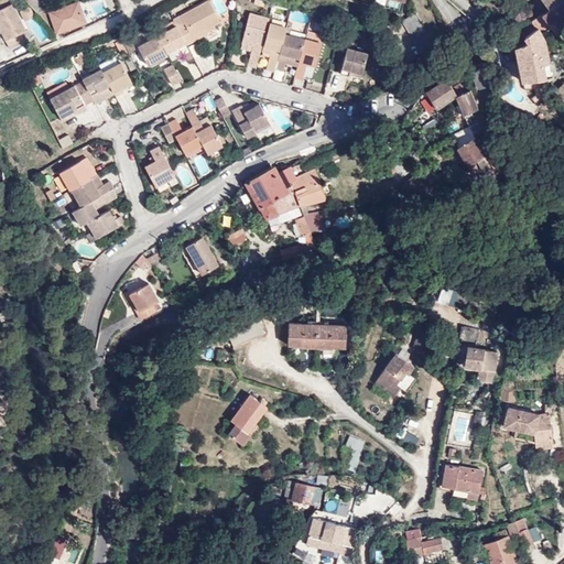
[(214,24),(219,21),(208,0),(173,19),(174,21),(183,39),(185,42),(186,44),(194,41),(191,36),(214,24)]
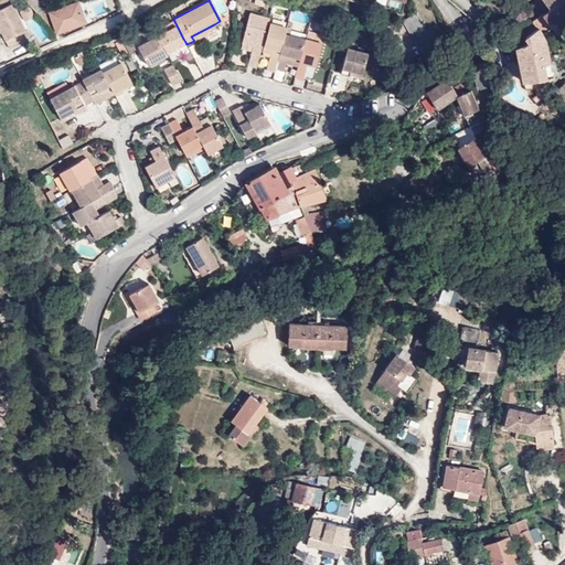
[(564,0),(545,0),(551,8),(543,13),(555,29),(556,31),(564,24),(564,0)]
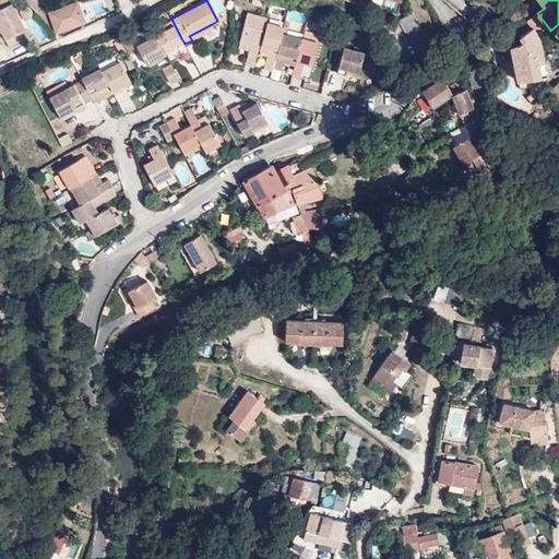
[(56,36),(86,24),(78,1),(47,12),(56,36)]
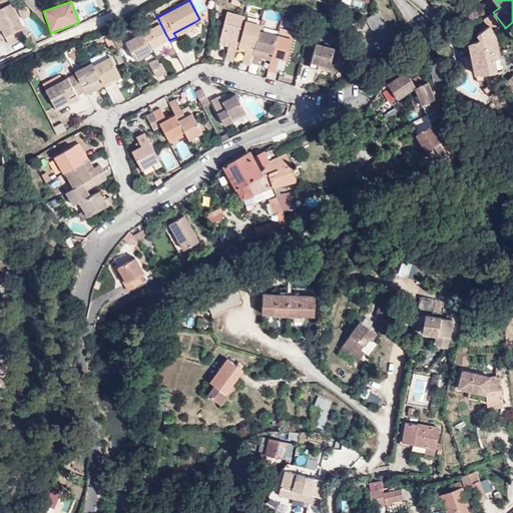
[(22,36),(18,29),(23,26),(11,3),(0,8),(0,24),(9,42),(22,36)]
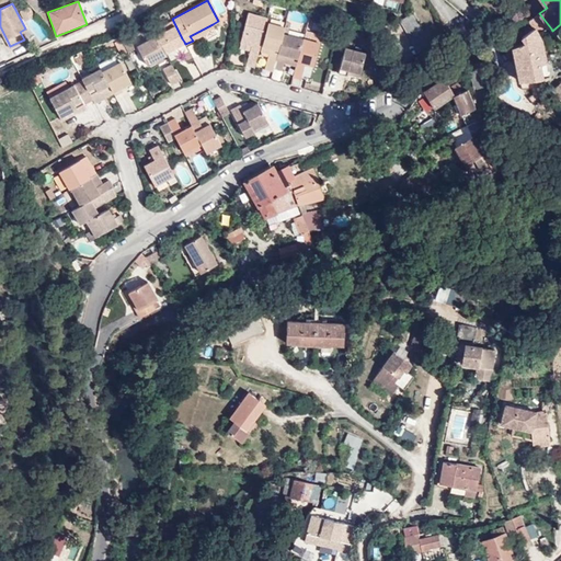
[(180,6),(170,11),(172,15),(182,10),(180,6)]
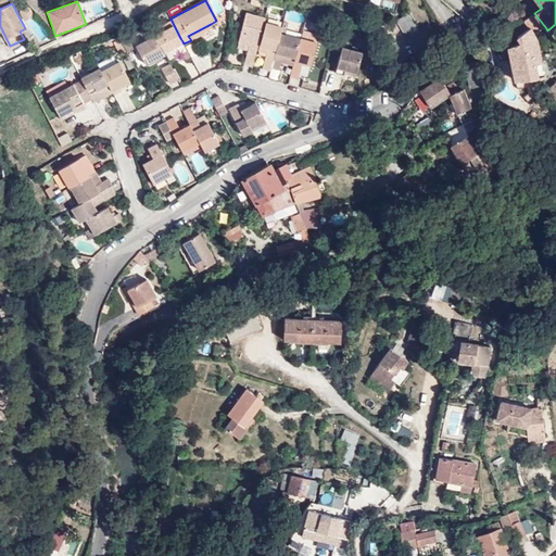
[(265,16),(247,12),(238,39),(249,42),(243,62),(252,65),(265,16)]
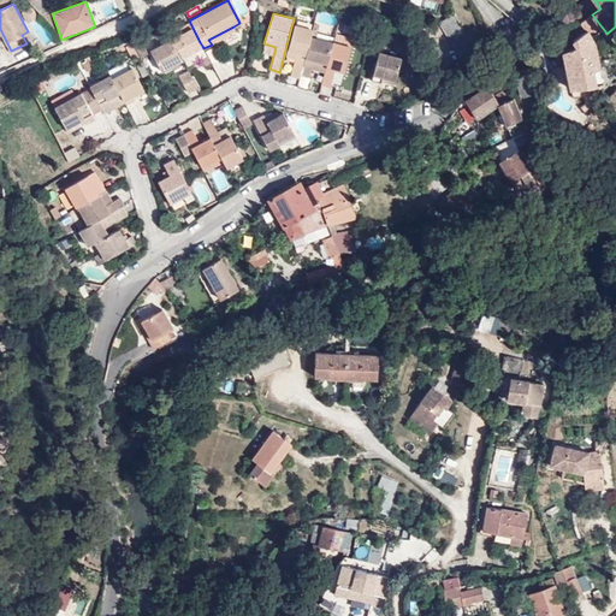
[(454,13),(440,22),(463,63),(471,59),(474,65),(480,61),(454,13)]
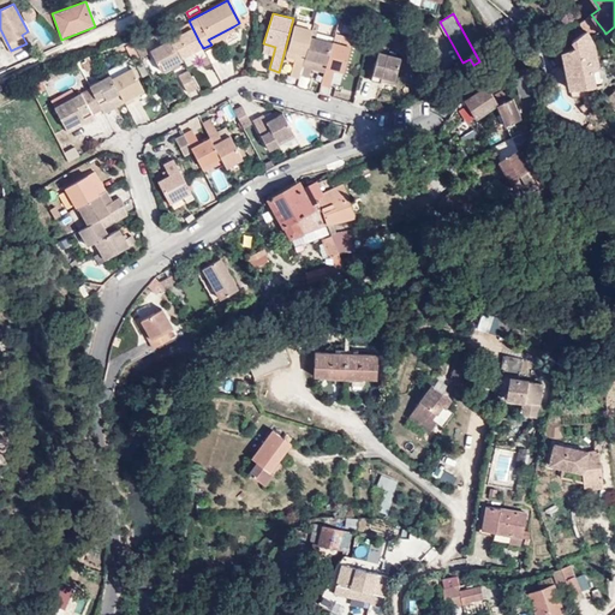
[(199,42),(190,23),(178,29),(180,34),(172,39),(181,57),(191,52),(189,48),(199,42)]
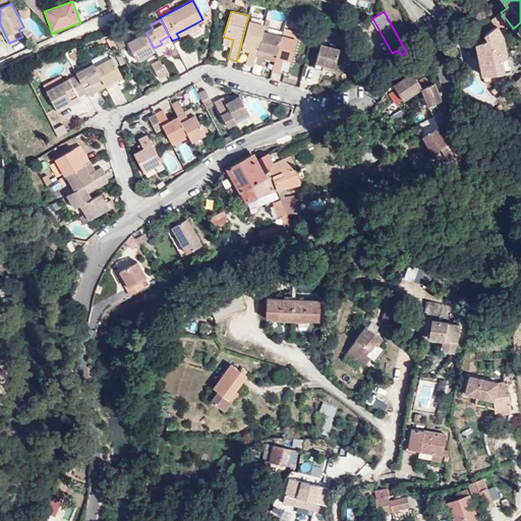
[(249,20),(243,41),(258,46),(263,30),(265,23),(249,20)]
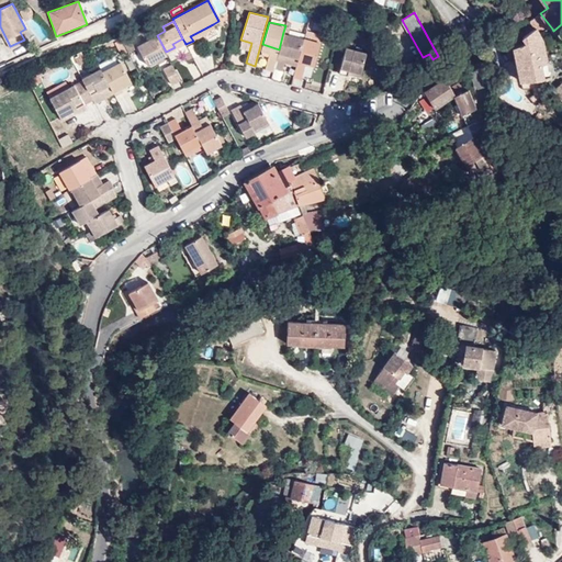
[(514,22),(507,24),(512,36),(520,32),(514,22)]
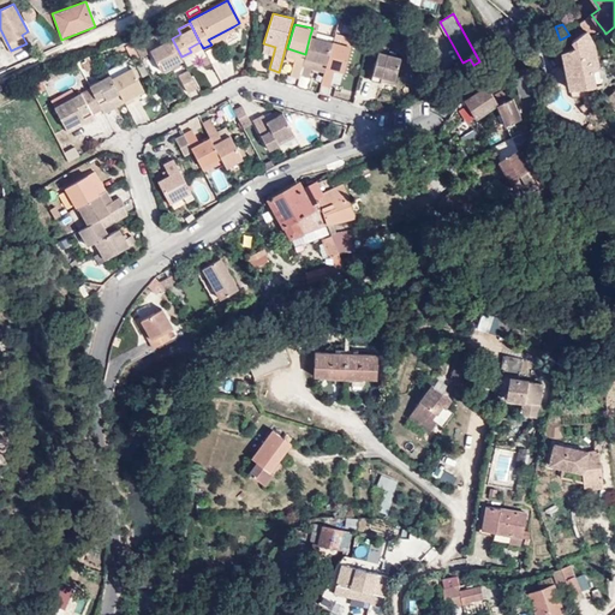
[(212,45),(226,36),(226,35),(236,30),(233,27),(208,40),(212,45)]
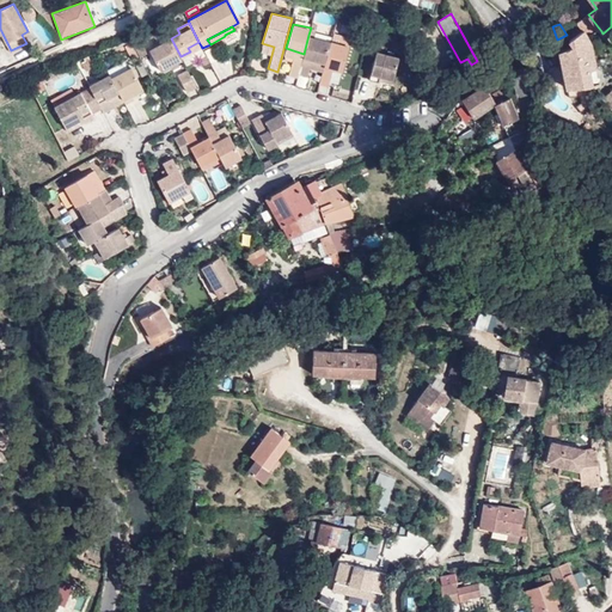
[(585,30),(569,40),(573,46),(558,50),(567,89),(588,86),(592,86),(589,68),(597,68),(592,44),(589,38),(585,30)]
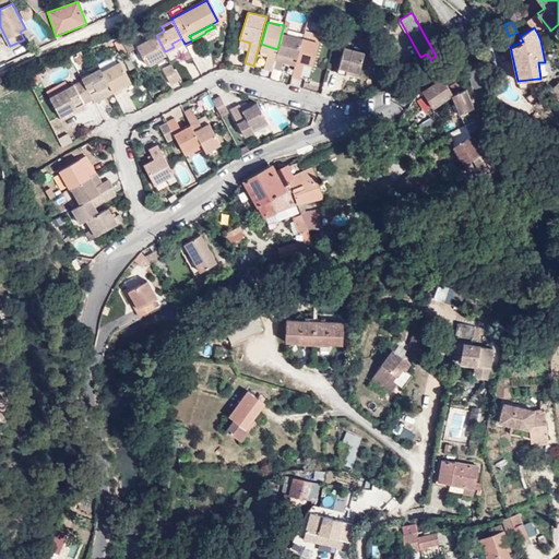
[(276,54),(273,66),(281,67),(283,60),(284,56),(296,59),(295,63),(292,75),(299,78),(304,61),(312,63),(318,39),(302,36),(302,37),(286,33),(282,32),(277,49),(276,54)]
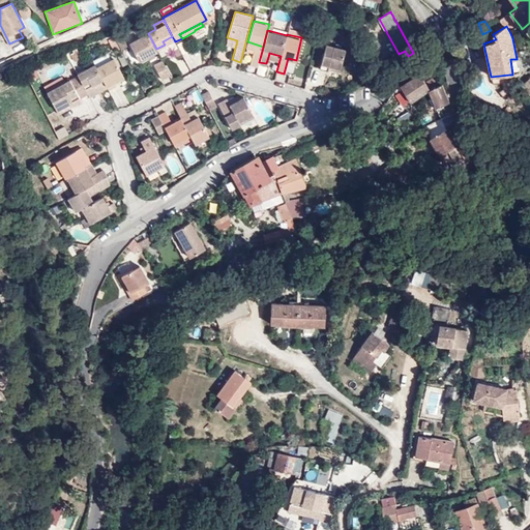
[(156,49),(148,33),(130,42),(140,60),(150,55),(149,54),(152,52),(153,54),(158,51),(156,49)]
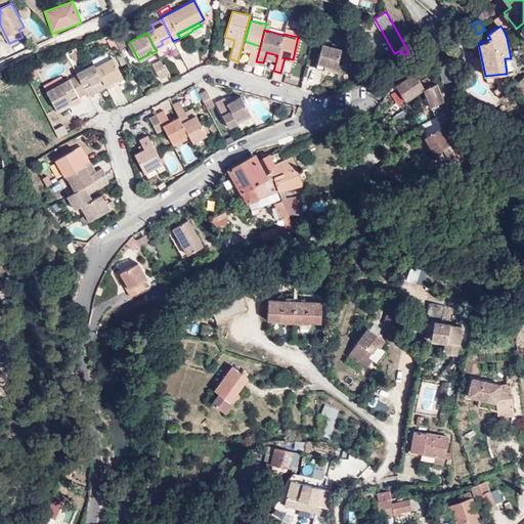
[(163,44),(172,39),(170,36),(161,41),(163,44)]
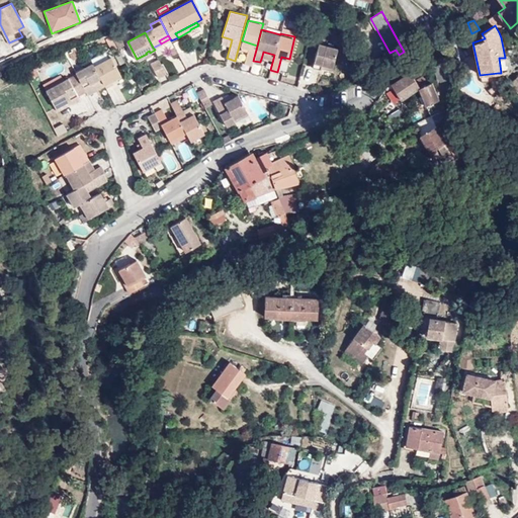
[(241,46),(249,48),(256,50),(257,46),(242,40),(241,46)]
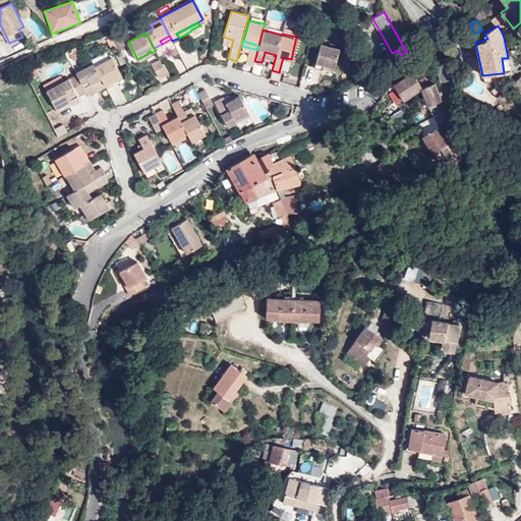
[(325,62),(335,65),(340,47),(322,42),(314,64),(323,67),(324,65),(325,62)]
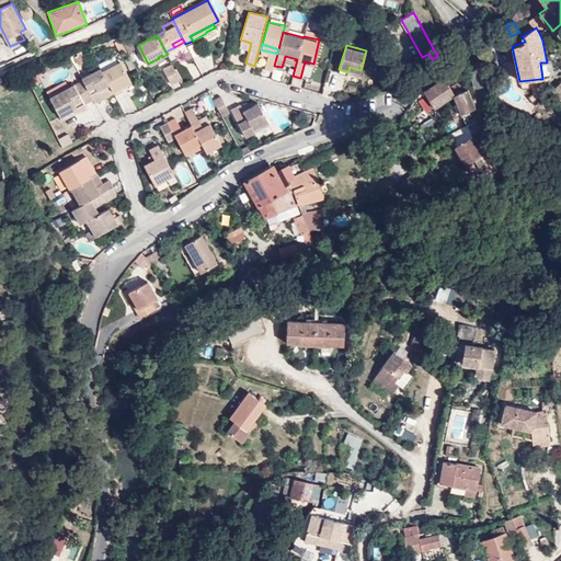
[(187,60),(193,57),(189,49),(182,52),(187,60)]
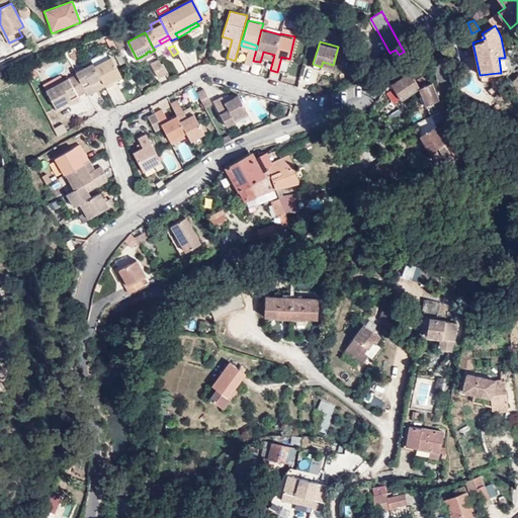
[(245,63),(252,64),(253,61),(256,50),(249,48),(245,63)]
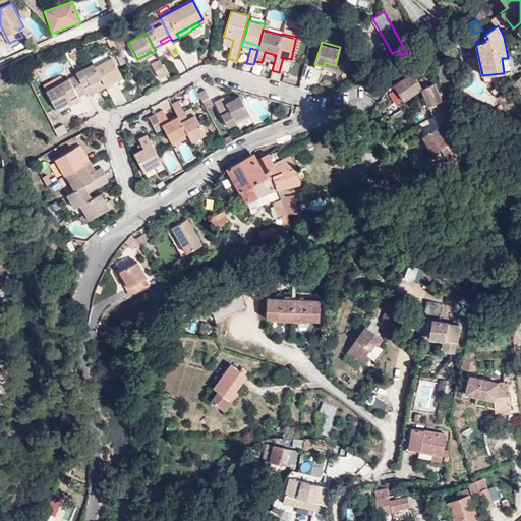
[(96,62),(77,72),(77,73),(88,91),(90,95),(97,91),(95,88),(94,85),(105,79),(106,83),(109,88),(116,83),(115,81),(114,79),(123,75),(113,56),(97,65),(96,62)]
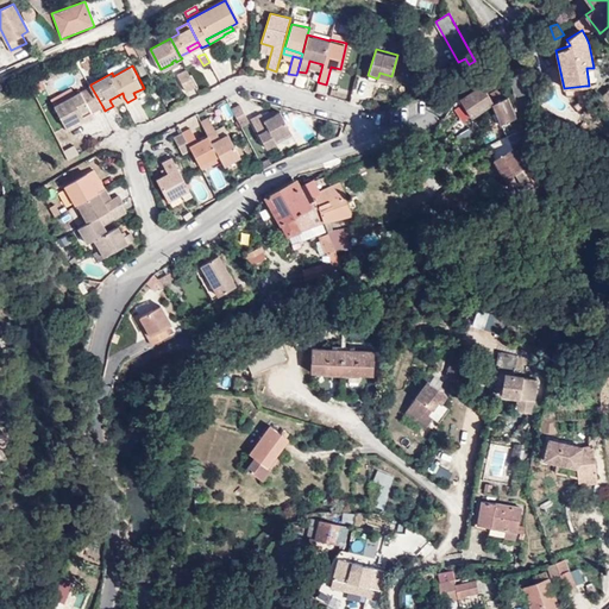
[(186,69),(176,74),(184,92),(194,86),(186,69)]
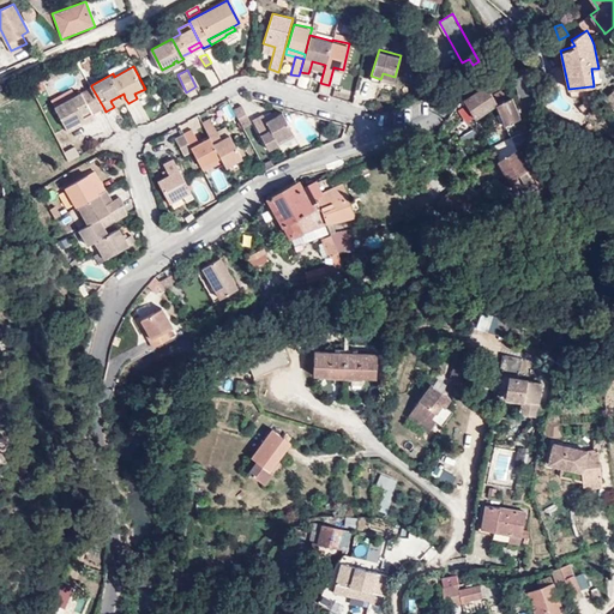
[(486,85),(464,101),(476,118),(498,104),(493,95),(486,85)]
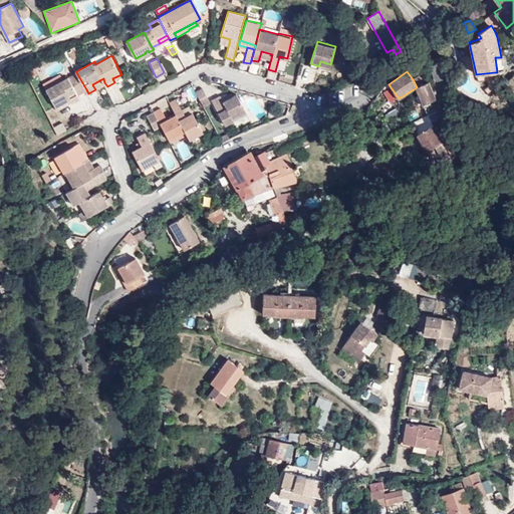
[(77,94),(86,89),(76,72),(47,88),(56,106),(70,98),(72,102),(73,103),(80,99),(77,94)]
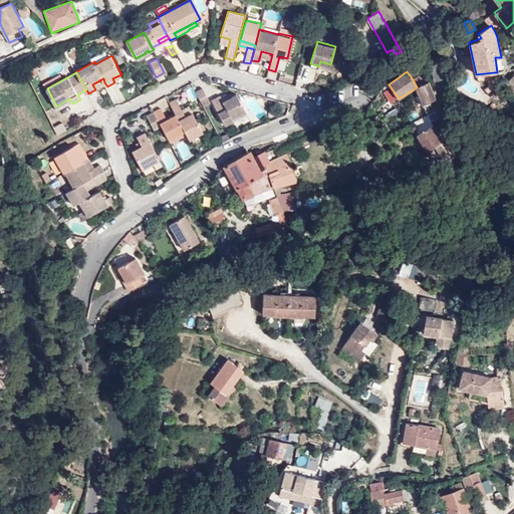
[(495,79),(494,72),(476,74),(477,81),(486,80),(488,80),(495,79)]
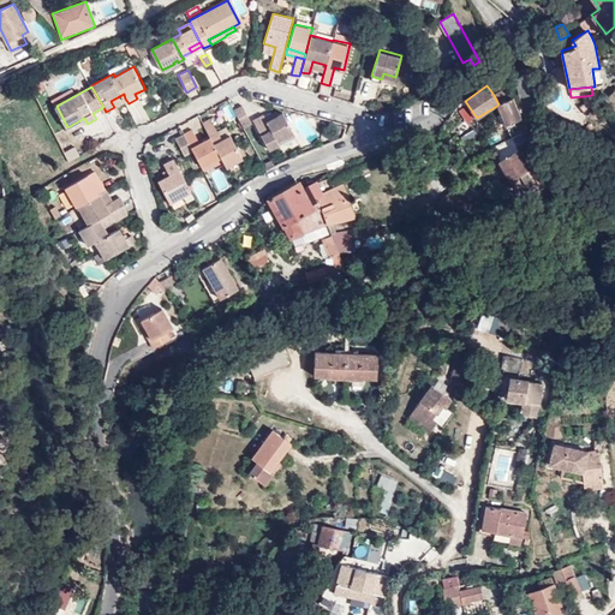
[(614,88),(604,97),(614,111),(614,88)]
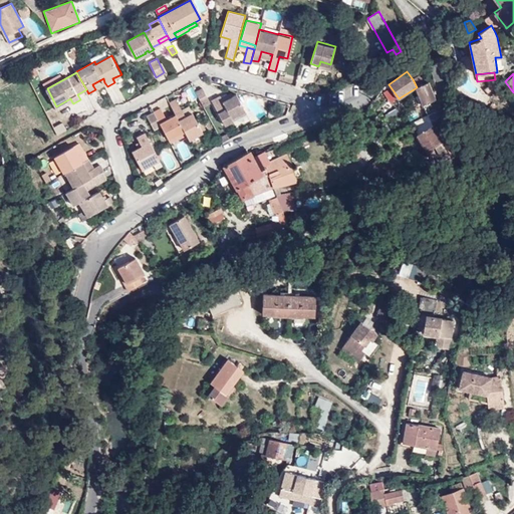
[(92,84),(93,86),(104,82),(103,78),(92,84)]
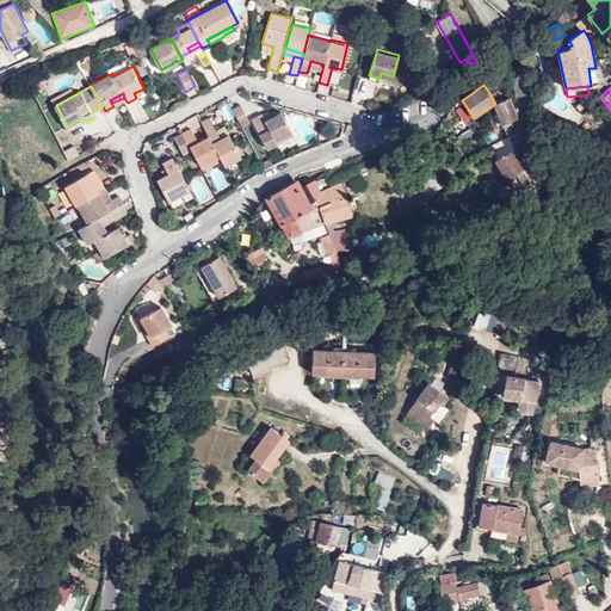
[(588,99),(588,94),(580,96),(581,103),(578,103),(574,106),(580,115),(587,104),(587,100),(588,99)]
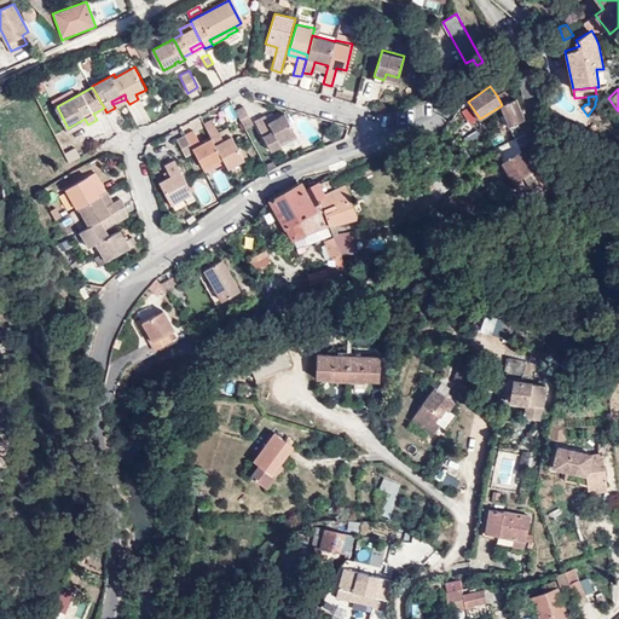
[(516,99),(502,105),(509,126),(525,119),(516,99)]
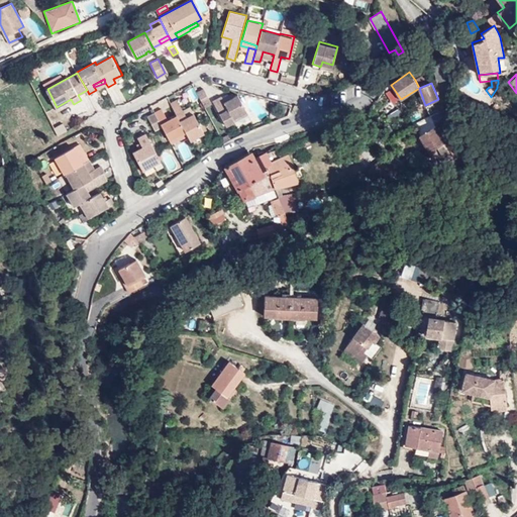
[(107,89),(115,105),(125,100),(116,84),(107,89)]
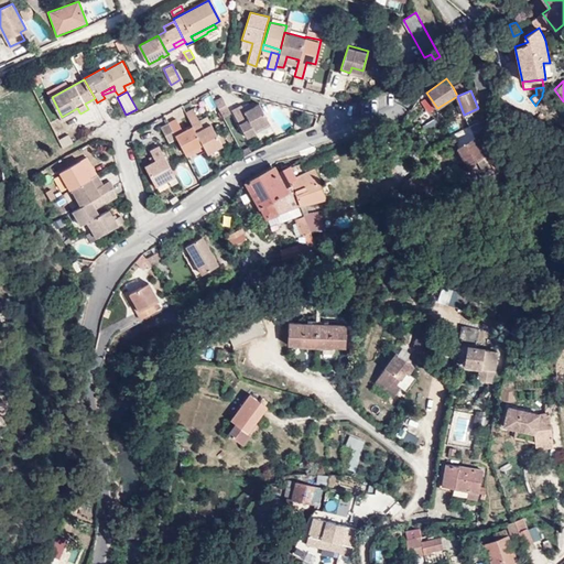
[(204,96),(209,111),(217,109),(212,94),(204,96)]
